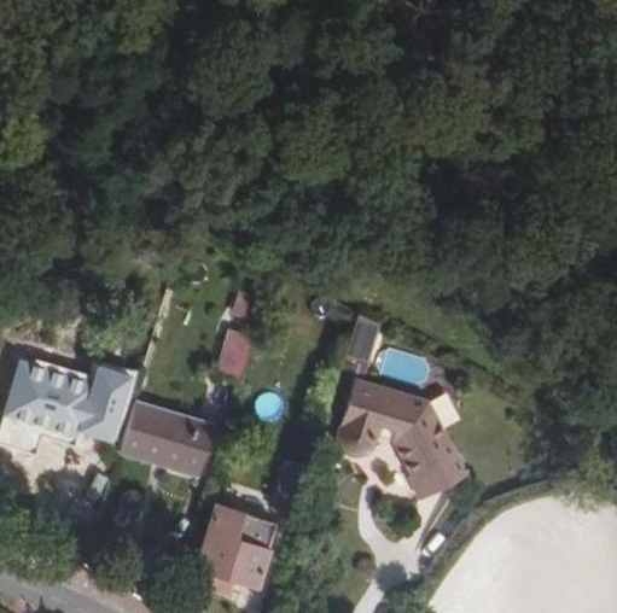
[(356,320),(344,362),(366,368),(377,326),(356,320)]
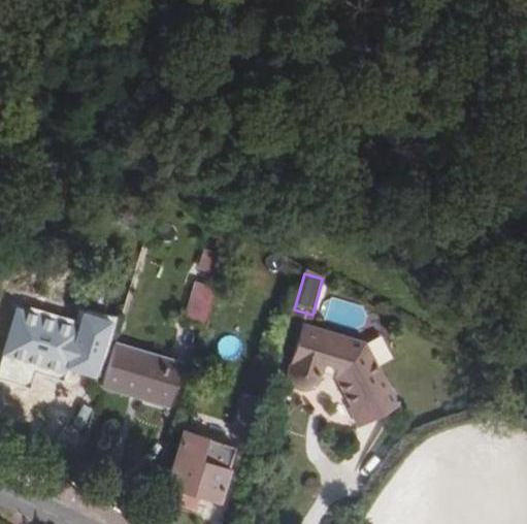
[(187,322),(203,327),(216,285),(199,281),(187,322)]
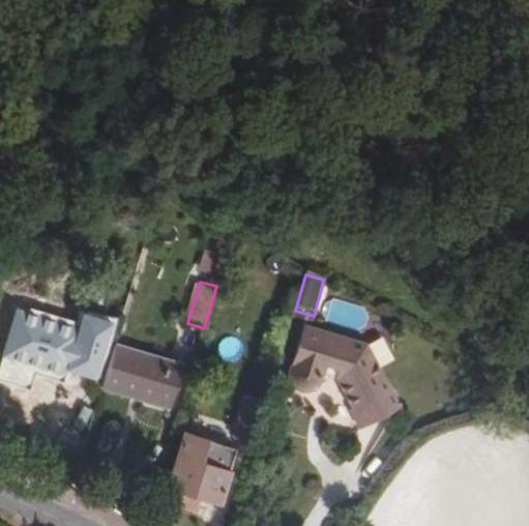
[(5,349),(91,375),(109,319),(84,312),(79,327),(18,309),(5,349)]
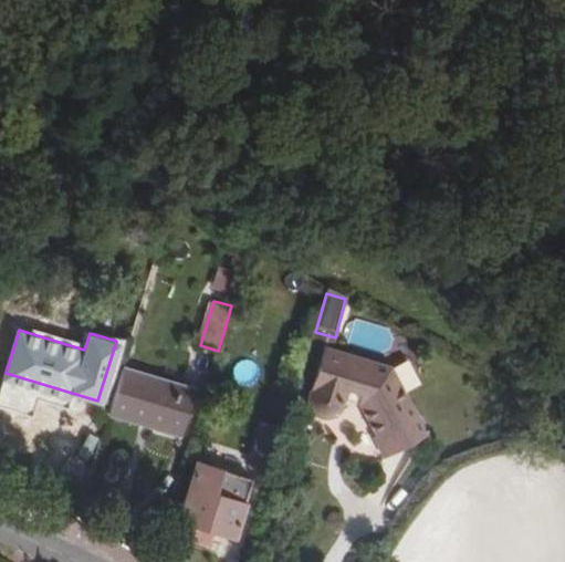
[(295,394),(310,397),(318,344),(318,339),(312,337),(295,394)]
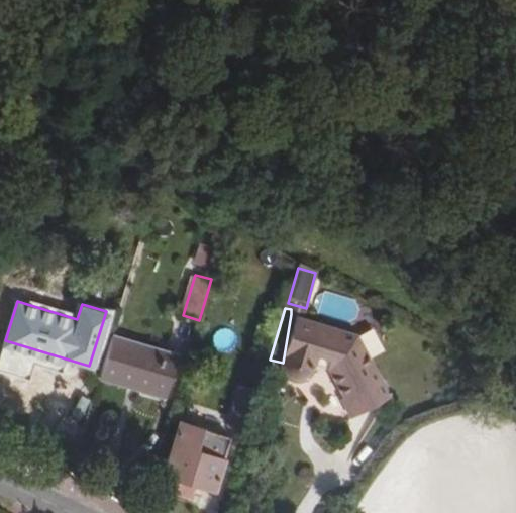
[(362,336),(291,314),(283,363),(284,370),(289,378),(298,381),(308,381),(320,372),(329,373),(351,419),(394,399),(362,336)]
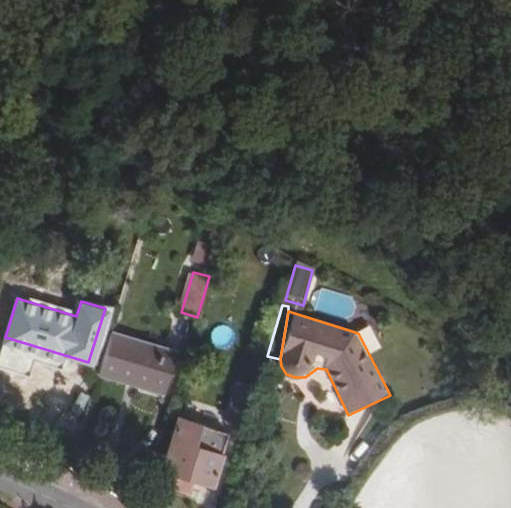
[(117,332),(105,372),(166,391),(177,350),(117,332)]
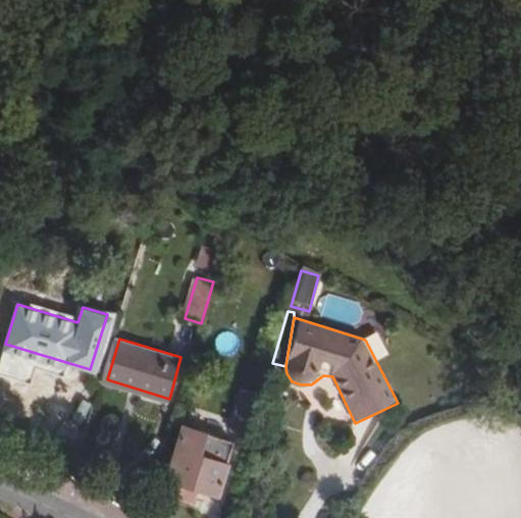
[(262,396),(245,391),(231,433),(250,438),(262,396)]
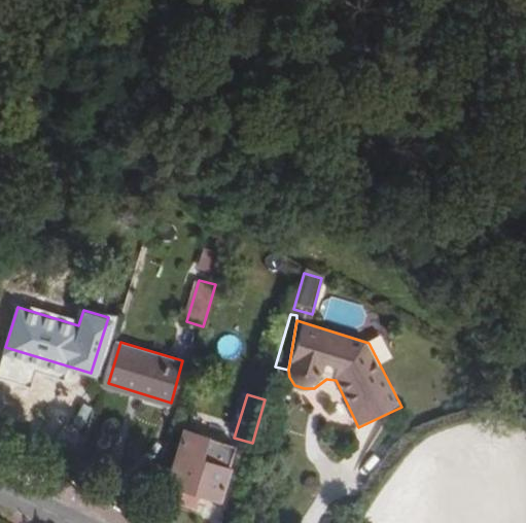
[(198,496),(222,503),(237,448),(208,437),(182,428),(166,486),(198,496)]
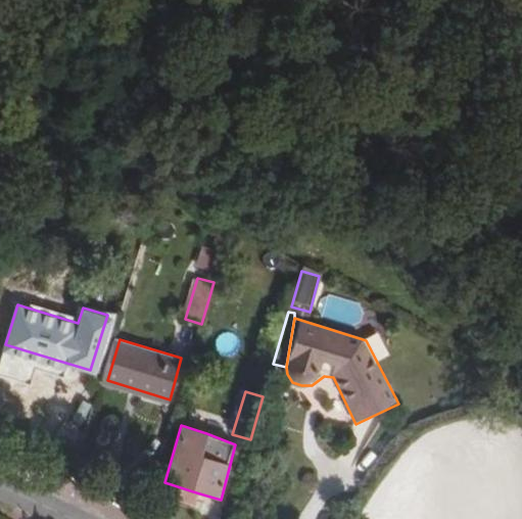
[(192,509),(196,492),(164,482),(159,499),(192,509)]
